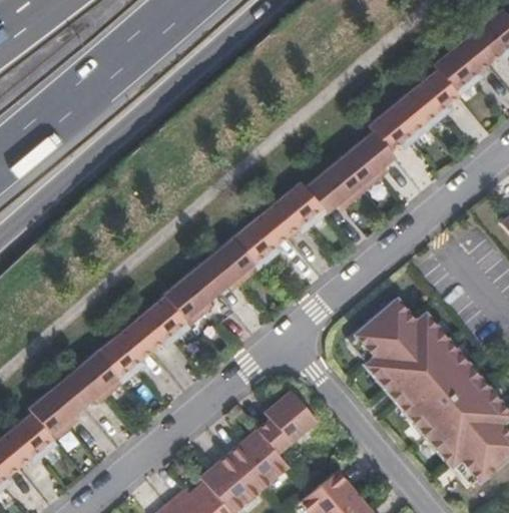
[(508,15),(503,9),(469,37),(489,62),(501,53),(505,58),(508,55),(508,15)]
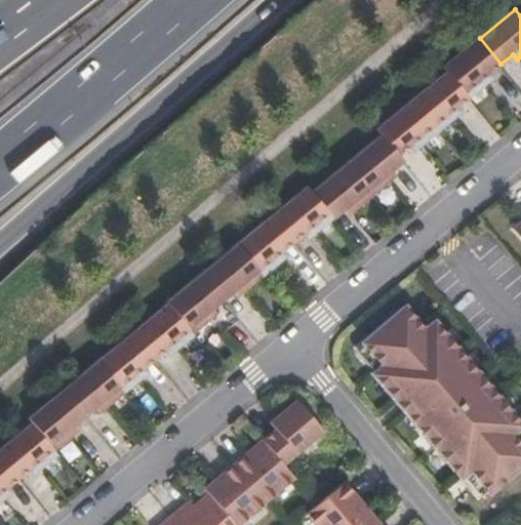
[(495,78),(491,73),(501,64),(480,38),(445,66),(445,67),(448,71),(471,97),(473,97),(495,78)]
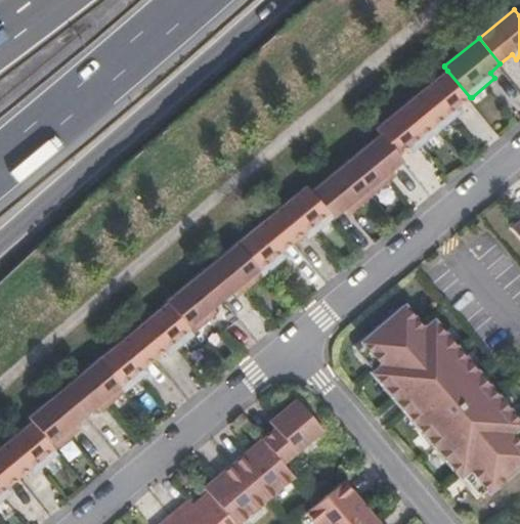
[(464,111),(459,105),(470,97),(447,71),(413,100),(439,131),(456,118),(464,111)]
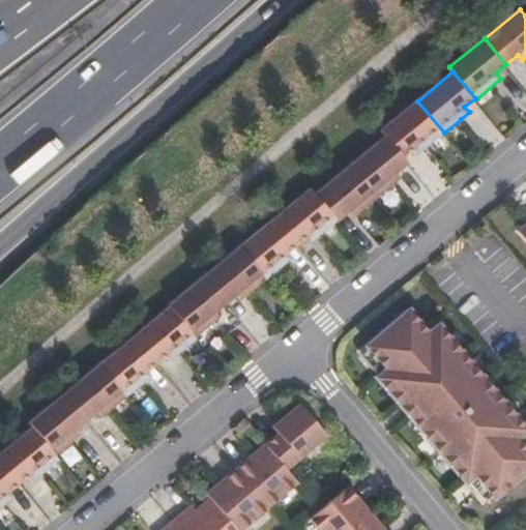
[(420,152),(428,146),(444,133),(417,101),(382,129),(387,137),(405,155),(416,146),(420,152)]
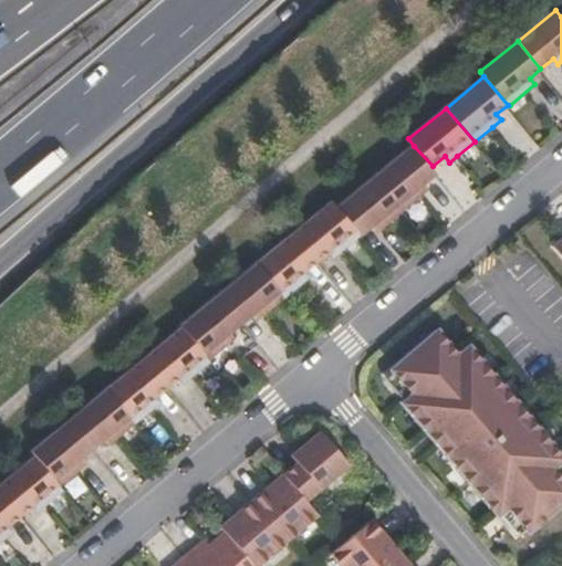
[(430,188),(426,182),(437,173),(433,166),(414,146),(375,177),(405,210),(430,188)]
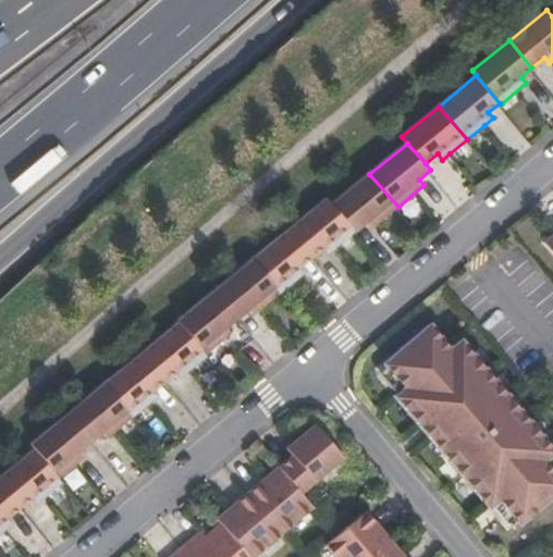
[(398,207),(369,174),(333,203),(356,231),(367,221),(372,227),(398,207)]
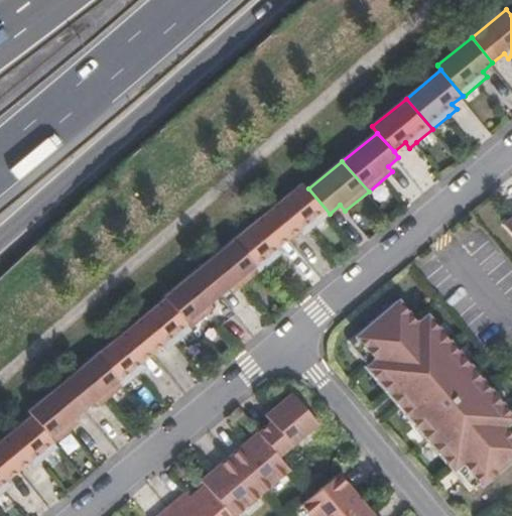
[(290,237),(301,228),(305,233),(330,214),(308,188),(303,183),(269,212),(290,237)]
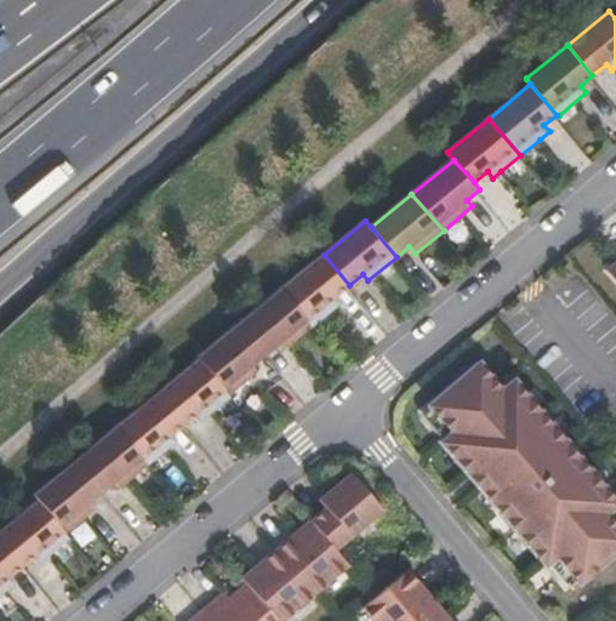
[(313,326),(342,302),(337,296),(349,285),(324,255),(283,290),(313,326)]
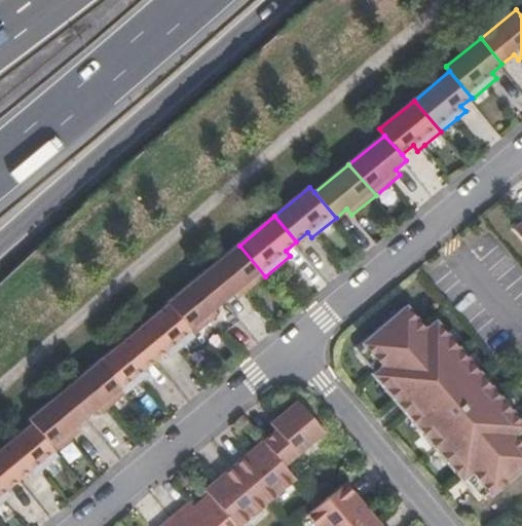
[(241,297),(265,276),(239,246),(204,274),(226,299),(236,291),(241,297)]
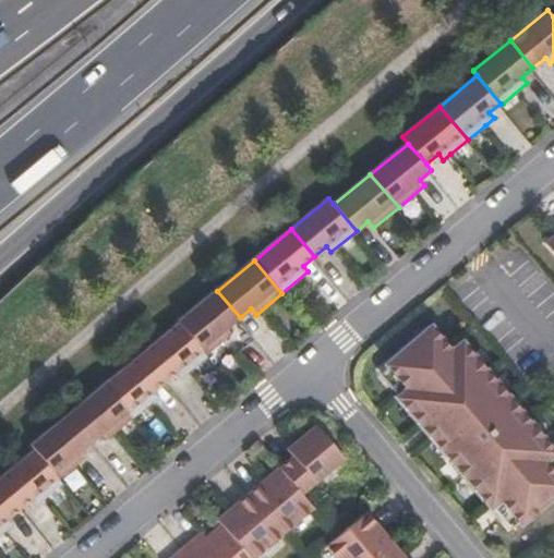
[(240,317),(217,291),(180,320),(181,324),(183,326),(208,354),(233,334),(229,327),(240,317)]
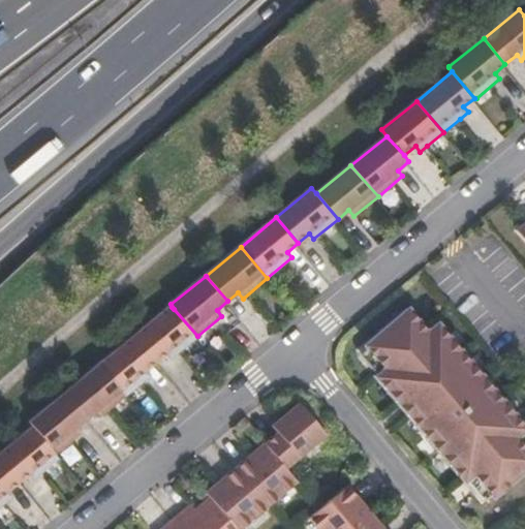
[(174,358),(182,351),(198,338),(197,336),(174,309),(172,307),(136,336),(158,362),(170,352),(174,358)]
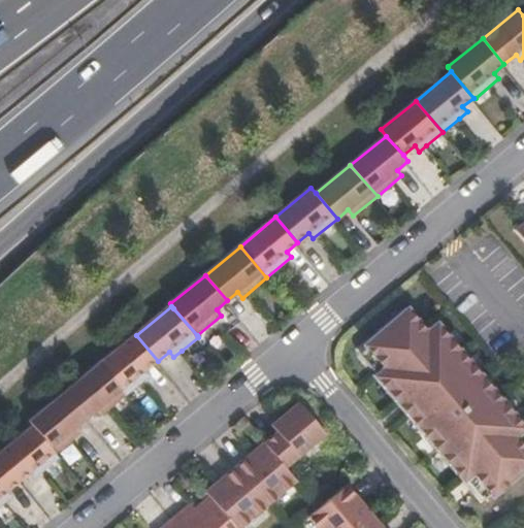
[(523,422),(503,398),(457,343),(438,322),(428,330),(410,307),(365,344),(385,367),(377,375),(465,480),(475,473),(493,496),(523,470),(523,443),(518,436),(523,431),(523,422)]
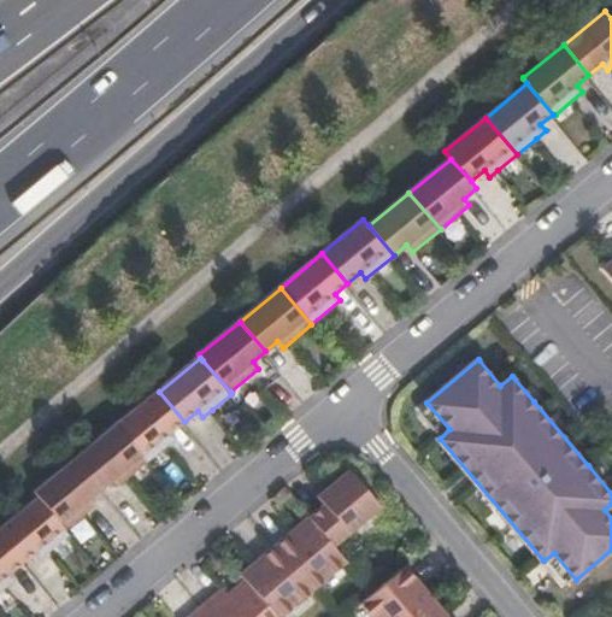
[(184,422),(159,392),(118,424),(149,462),(169,445),(177,438),(172,432),(184,422)]
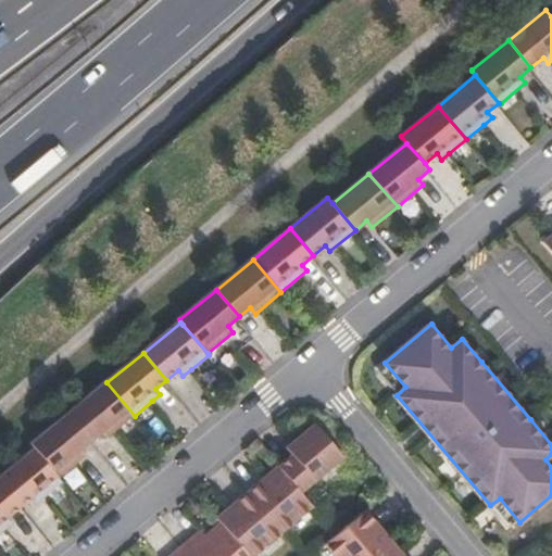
[(135,416),(107,382),(70,413),(91,441),(103,431),(109,437),(135,416)]
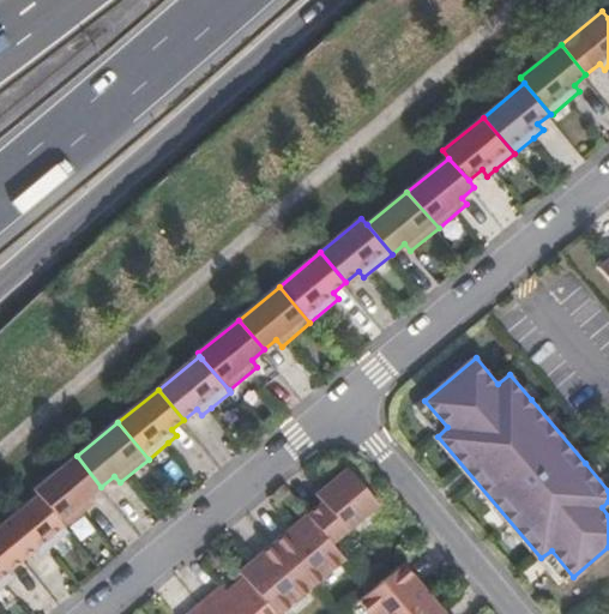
[(90,495),(101,487),(77,456),(36,489),(40,495),(66,527),(96,503),(90,495)]
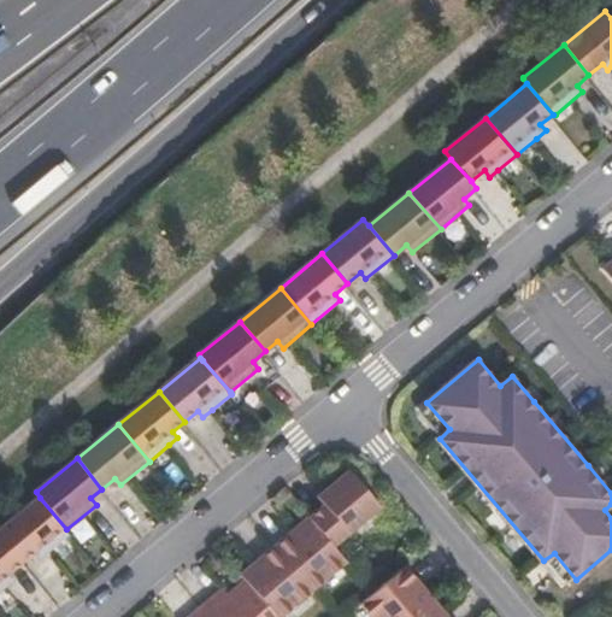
[(337,546),(382,507),(352,470),(321,497),(327,505),(312,518),(337,546)]
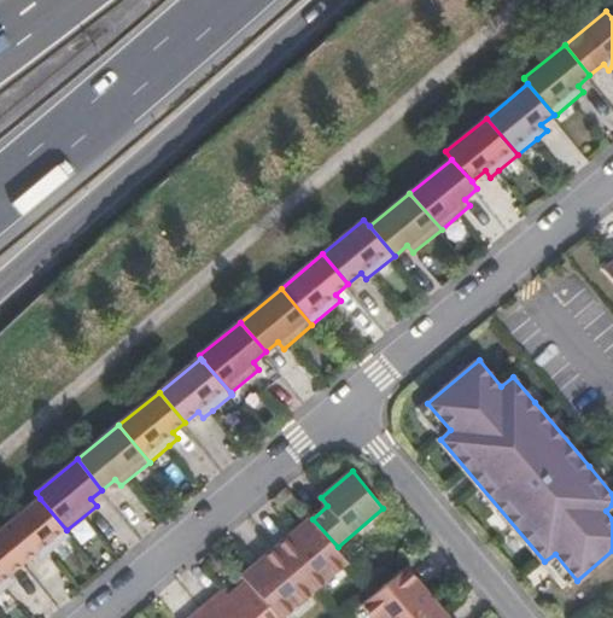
[(44,559),(52,552),(70,536),(66,530),(40,499),(0,530),(0,534),(24,563),(38,553),(44,559)]
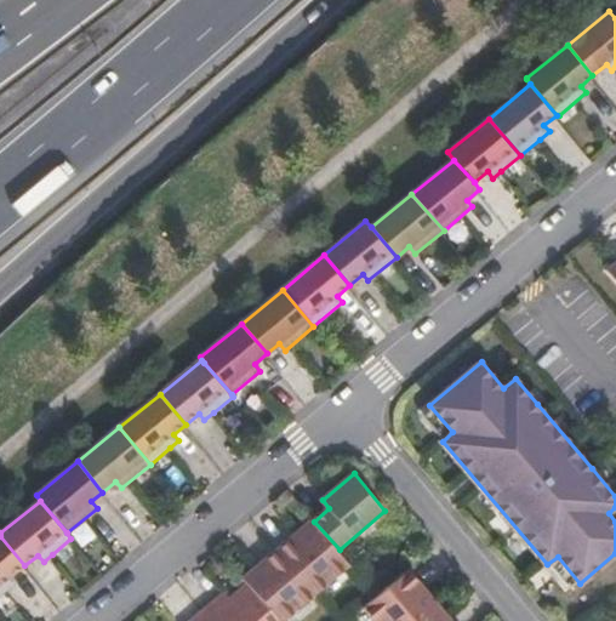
[(352,564),(340,550),(314,522),(280,550),(318,594),(352,564)]
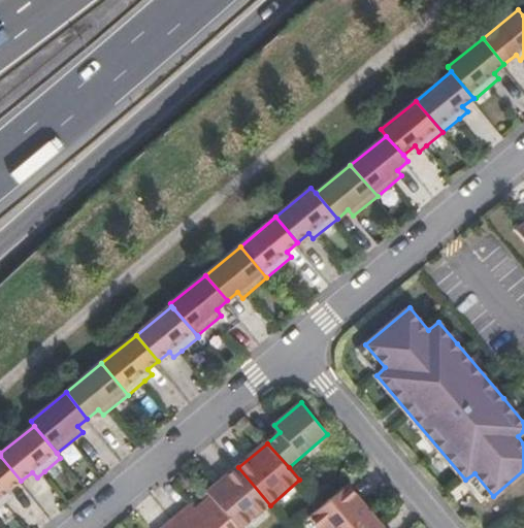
[(0,507),(15,495),(10,490),(21,481),(0,456),(0,507)]
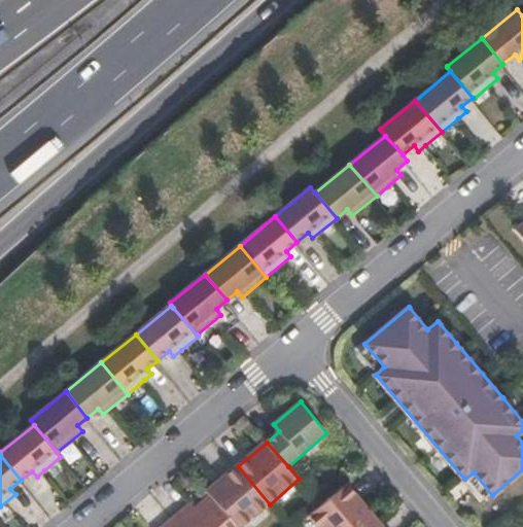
[(242,526),(270,504),(238,466),(209,491),(212,496),(239,526),(242,526)]
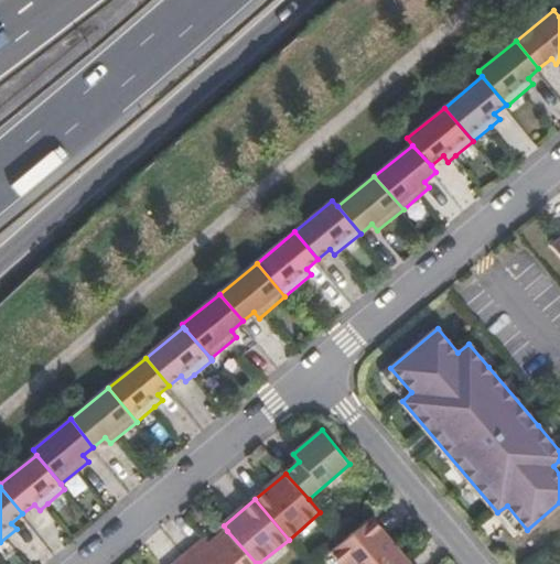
[(381,563),(399,549),(373,518),(333,552),(343,563),(381,563)]
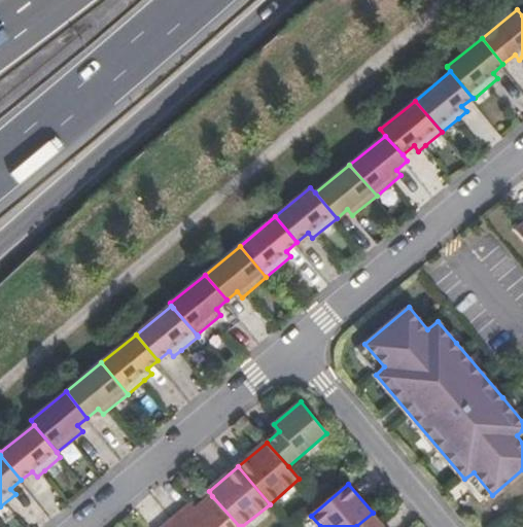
[(194,502),(187,507),(175,519),(182,526),(239,526),(212,496),(199,507),(194,502)]
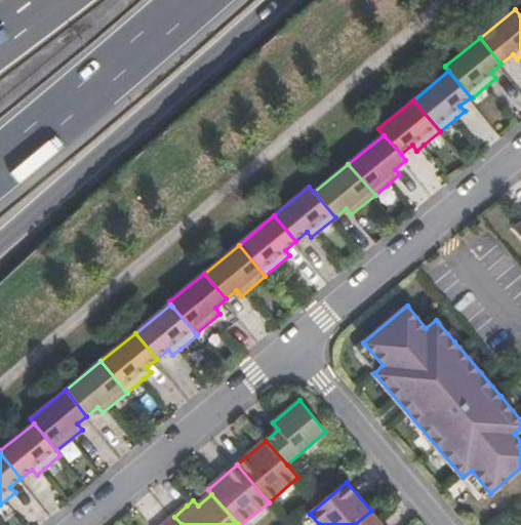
[(384,524),(371,511),(355,524),(384,524)]
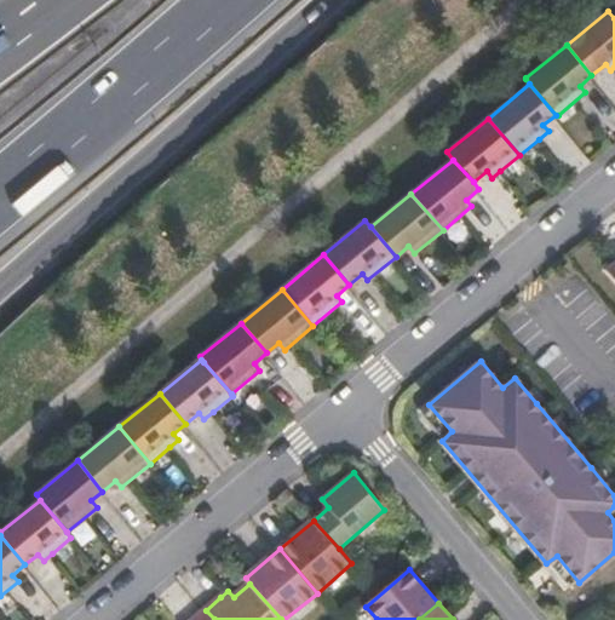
All buildings are outlined.
